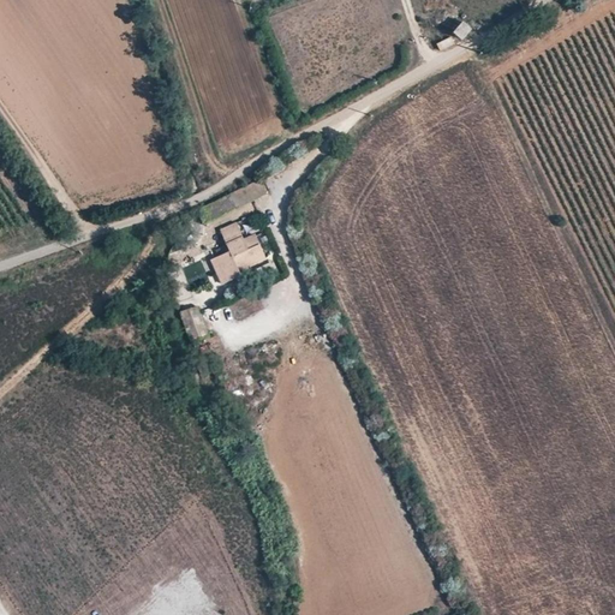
[(453,31),(463,41),(473,30),(464,22),(453,31)]
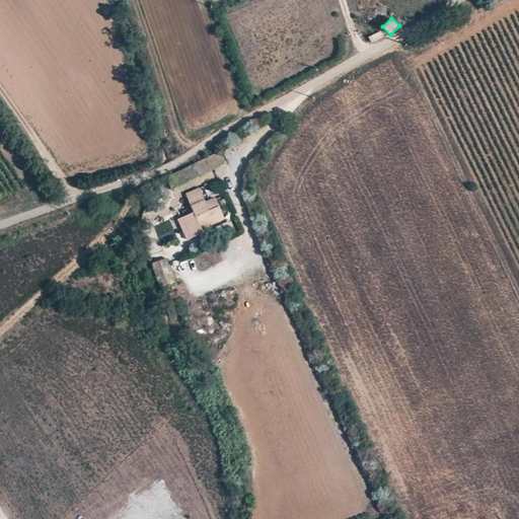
[(373,43),(384,36),(380,30),(369,36),(373,43)]
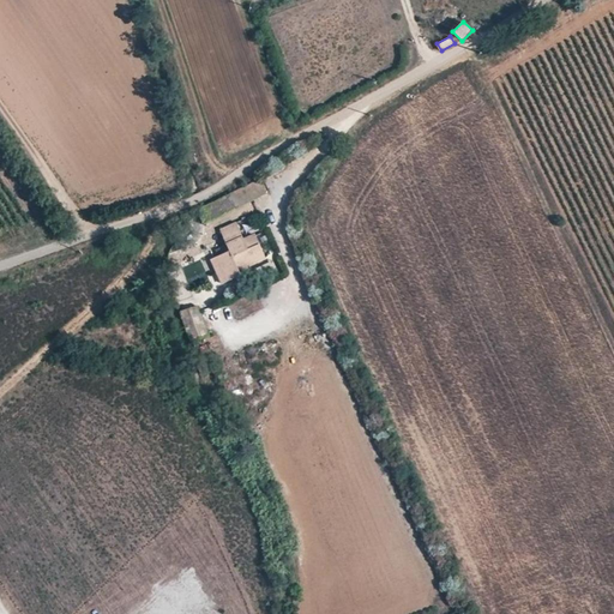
[(218,200),(224,212),(266,192),(259,179),(218,200)]
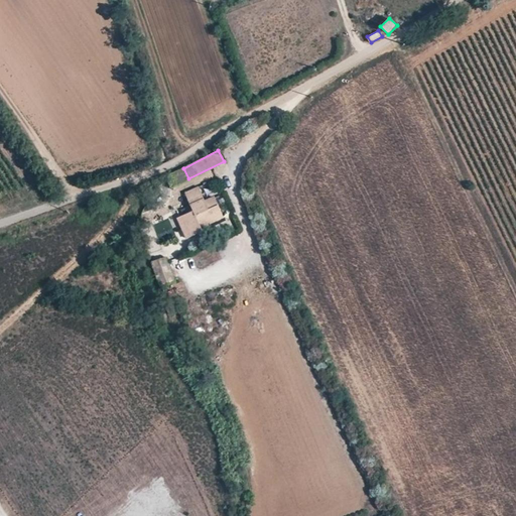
[(188,178),(183,168),(166,176),(171,187),(188,178)]
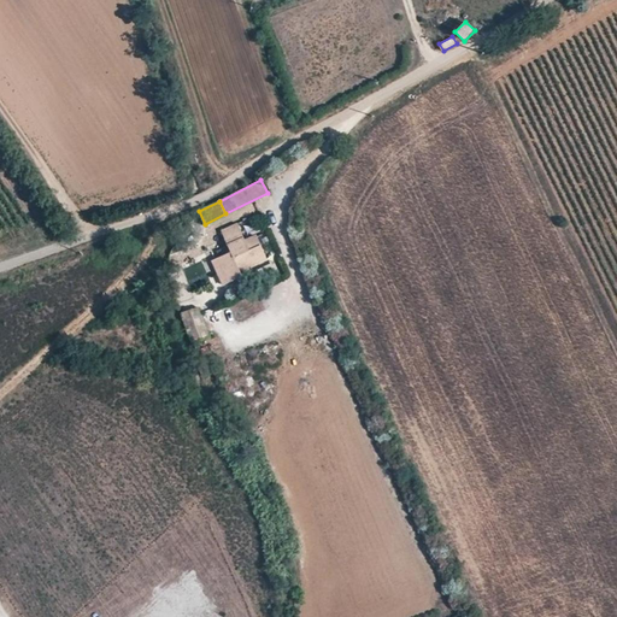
[(213,260),(224,285),(251,271),(248,266),(265,258),(254,235),(245,239),(238,224),(222,231),(231,252),(213,260)]
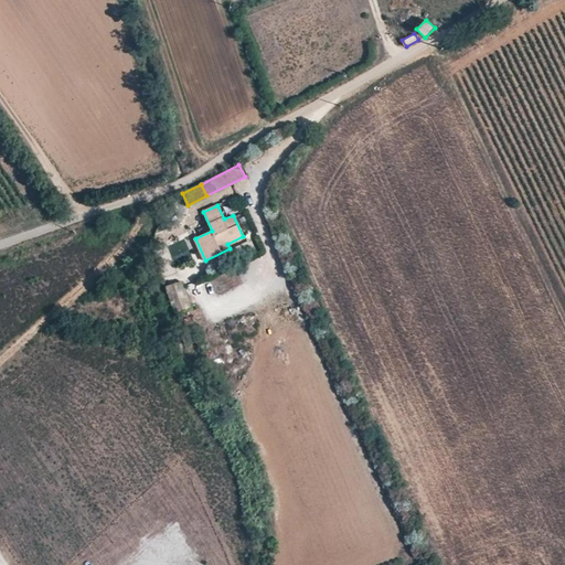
[(235,246),(237,254),(254,247),(252,241),(235,246)]
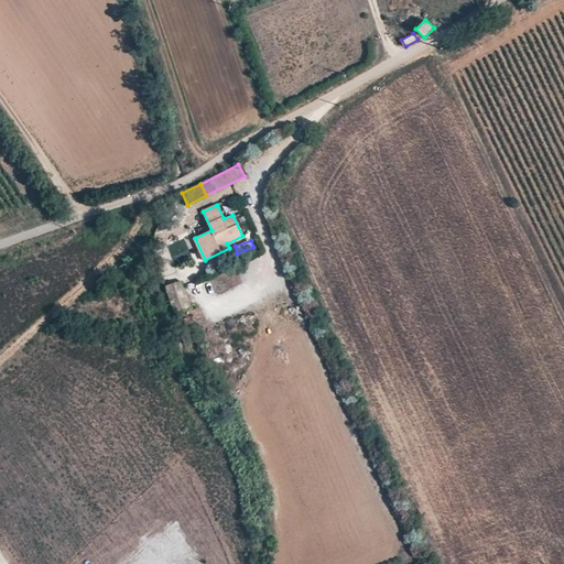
[(165,285),(174,312),(190,307),(181,281),(165,285)]
